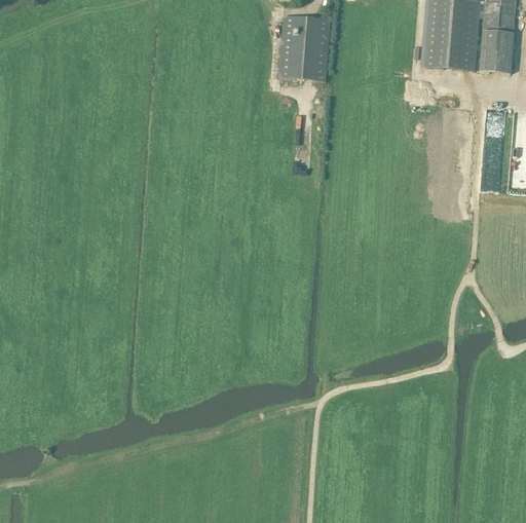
[(426,0),(421,66),(473,70),(478,9),(483,10),(484,2),(478,2),(478,0),(426,0)]
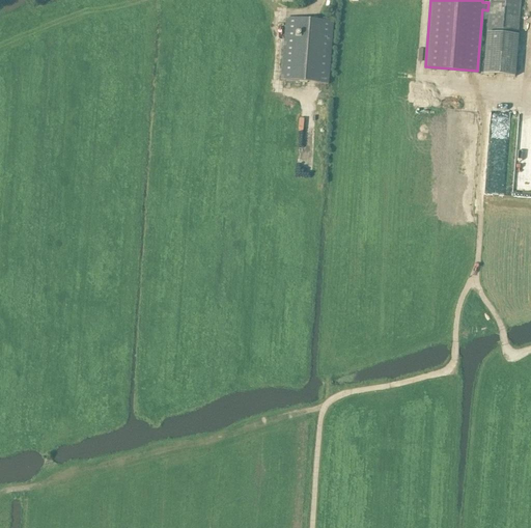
[(488,0),(488,2),(487,10),(486,26),(518,29),(520,0),(488,0)]
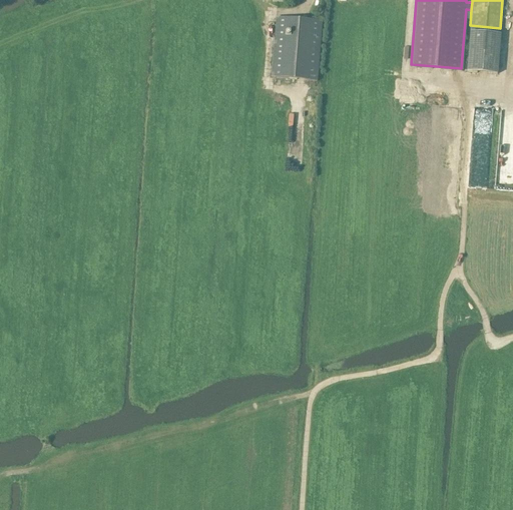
[(317,78),(322,18),(277,15),(272,74),(317,78)]
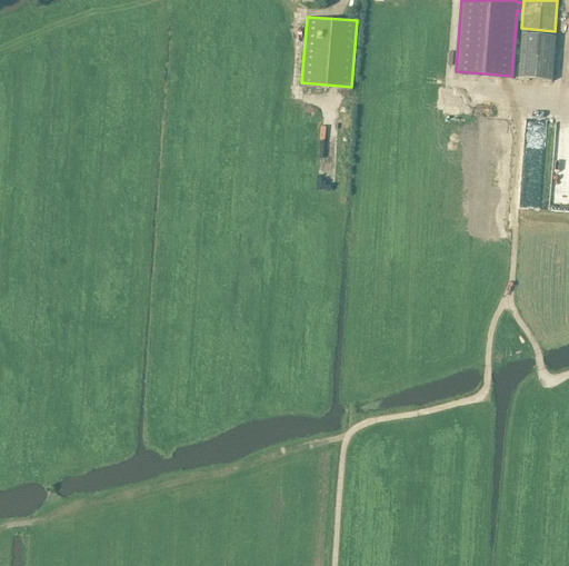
[(551,79),(555,35),(521,31),(518,77),(551,79)]
